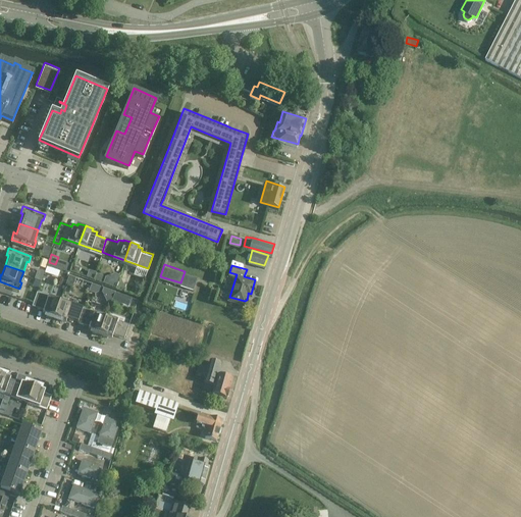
[(68,272),(66,280),(73,283),(76,274),(69,272),(68,272)]
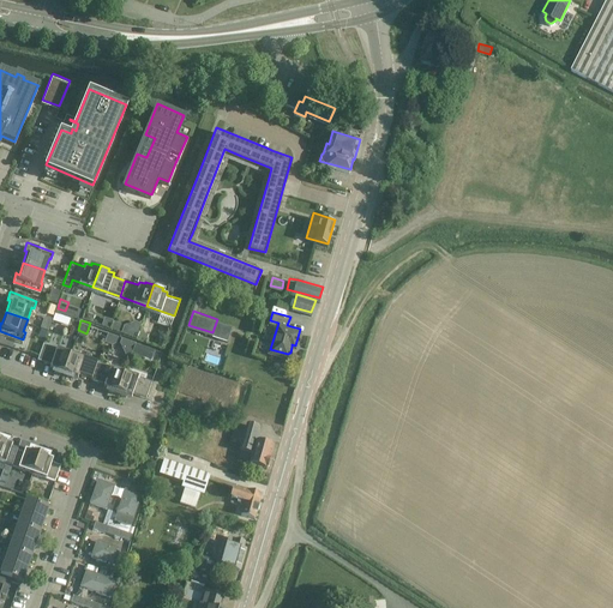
[(139,329),(137,335),(146,338),(149,331),(139,329)]
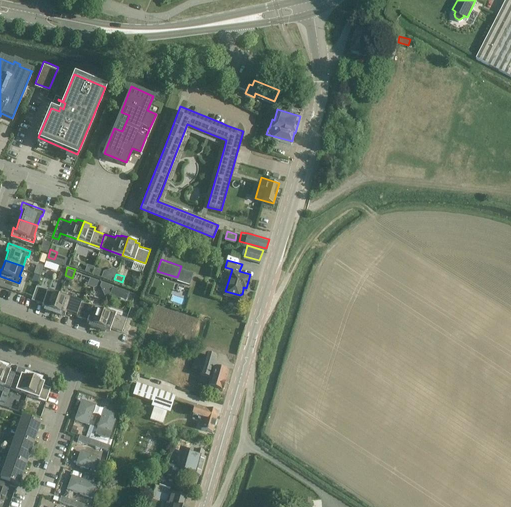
[(90,275),(87,282),(93,284),(96,283),(98,278),(90,275)]
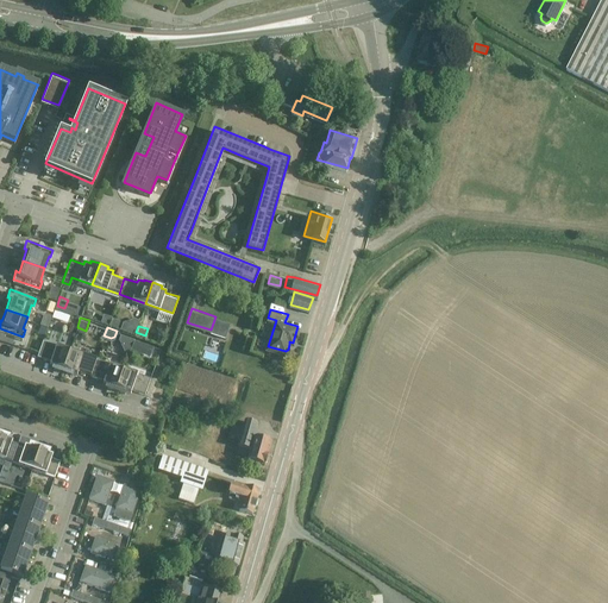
[(43,337),(37,353),(50,358),(50,362),(55,363),(54,365),(63,369),(70,346),(43,337)]
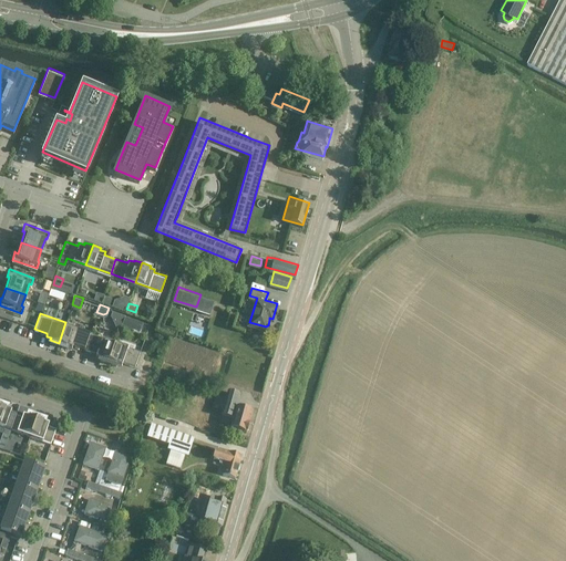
[(123,320),(123,322),(130,324),(132,315),(131,315),(125,313),(123,320)]
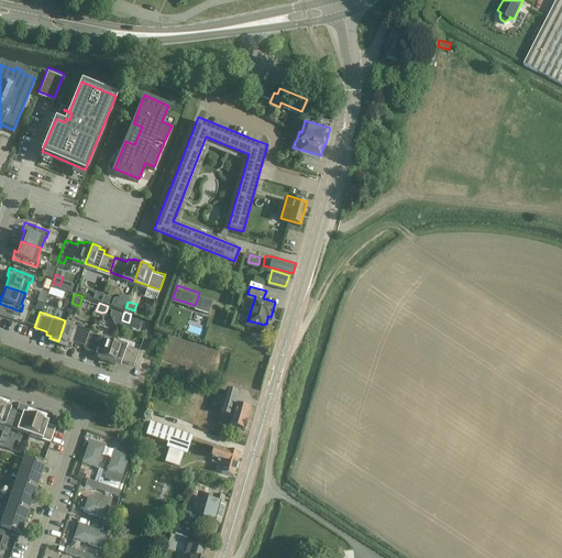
[(65,320),(58,341),(66,343),(67,341),(72,343),(73,340),(85,345),(89,329),(65,320)]
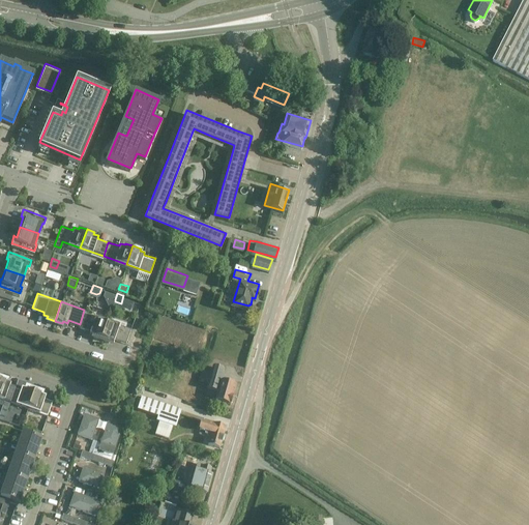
[(84,310),(80,324),(90,328),(90,330),(94,332),(93,334),(100,337),(108,318),(84,310)]
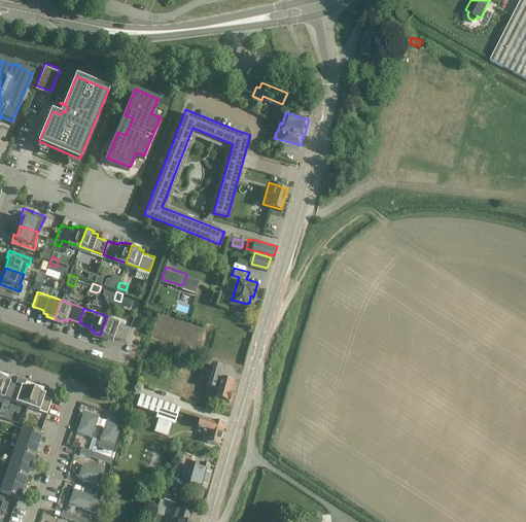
[(107,316),(100,335),(108,338),(108,336),(113,338),(114,335),(126,339),(131,324),(107,316)]
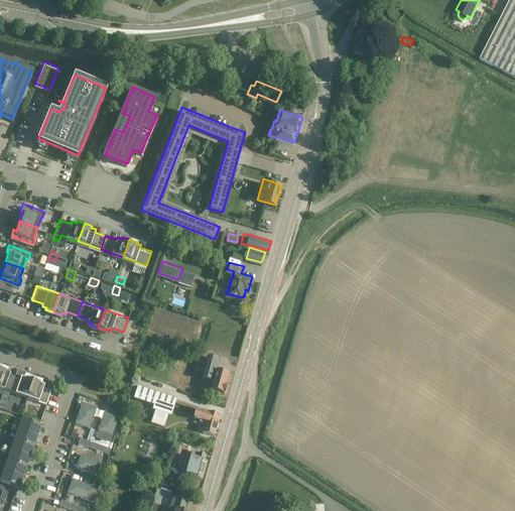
[(219,357),(207,354),(206,360),(197,357),(194,369),(202,371),(201,375),(212,378),(209,386),(225,390),(225,389),(227,388),(228,385),(227,383),(227,381),(229,371),(216,368),(219,357)]
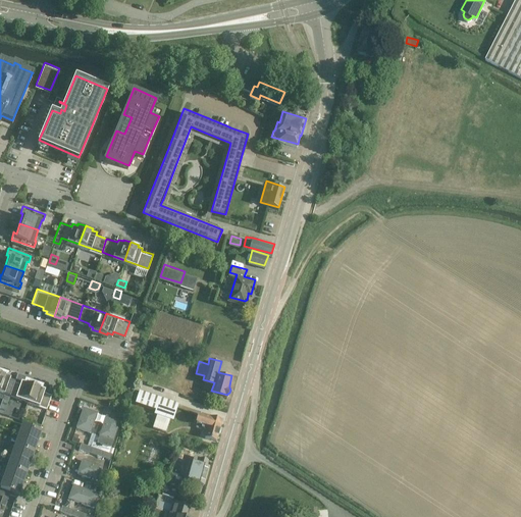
[(0,369),(0,390),(10,394),(15,379),(10,377),(10,375),(6,373),(7,372),(0,369)]
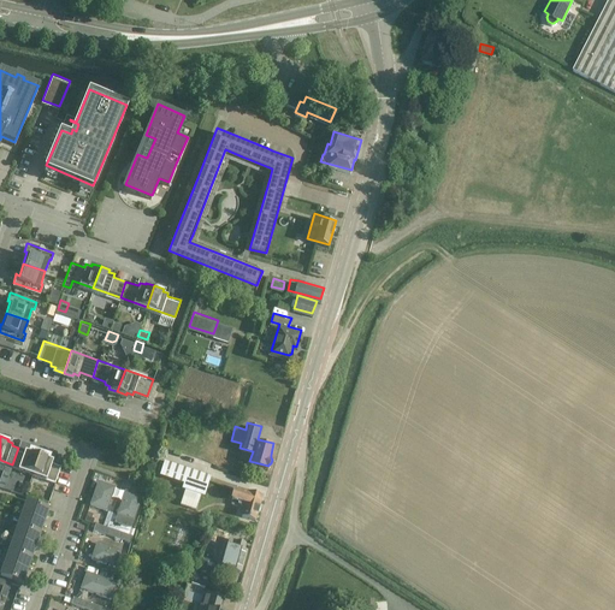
[(18,448),(12,465),(33,472),(40,450),(31,446),(30,449),(25,448),(24,450),(18,448)]
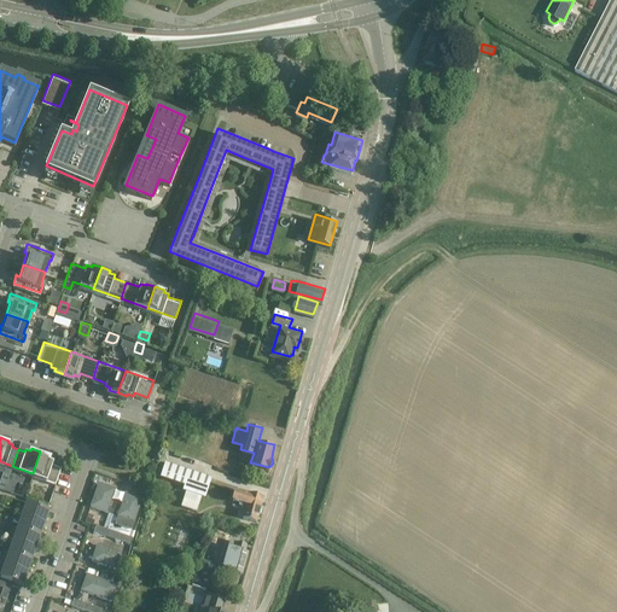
[(40,452),(33,473),(56,482),(62,465),(52,461),(53,459),(48,456),(50,454),(40,452)]
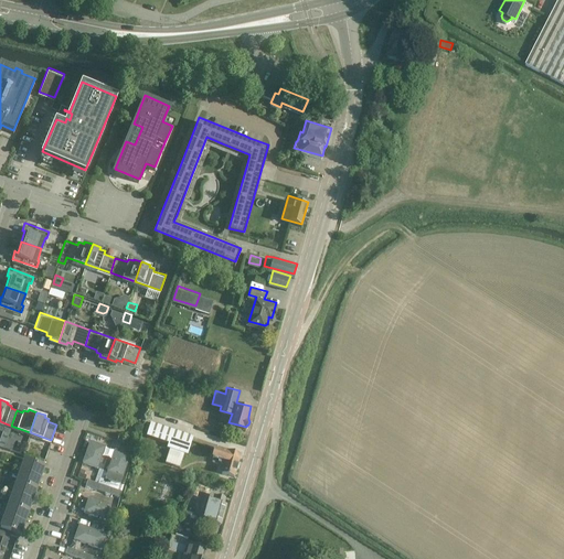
[(167,444),(170,445),(166,459),(180,464),(184,450),(188,451),(193,433),(151,419),(147,432),(169,440),(167,444)]
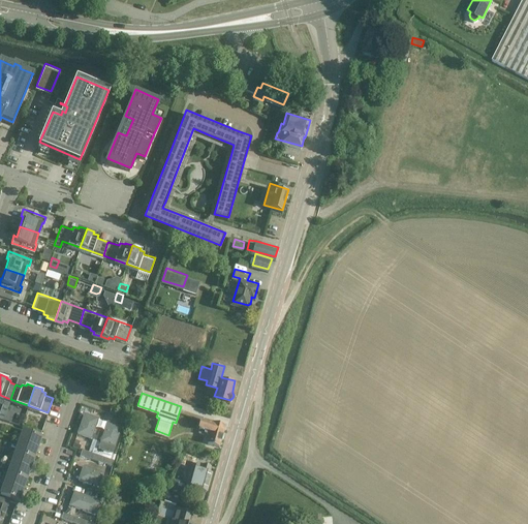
[(85,409),(78,430),(92,435),(99,414),(85,409)]
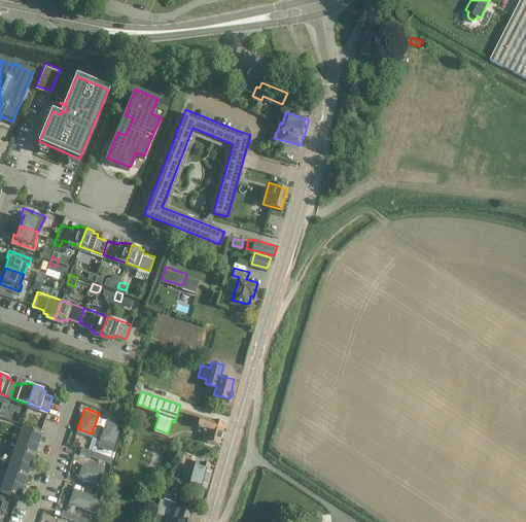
[(219,442),(224,423),(224,421),(201,414),(198,424),(199,425),(198,428),(203,429),(206,428),(207,429),(206,431),(208,432),(207,439),(219,442)]
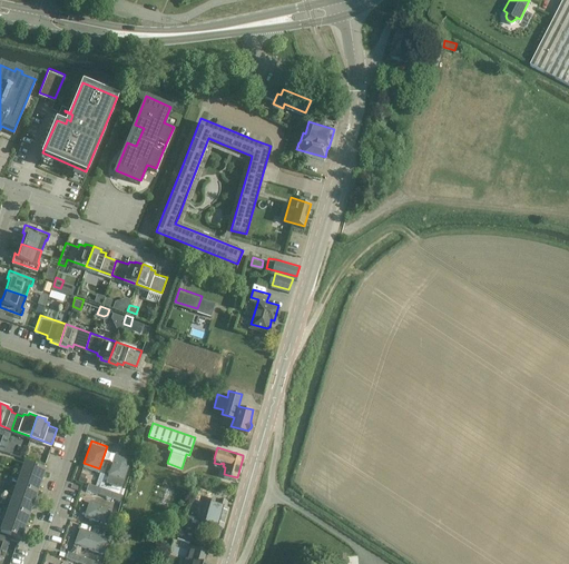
[(131,455),(116,449),(106,480),(121,484),(131,455)]
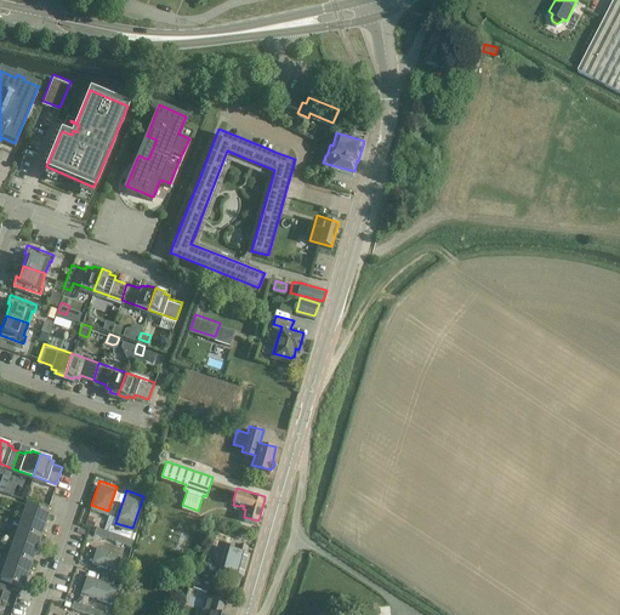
[(27,501),(0,576),(23,585),(50,510),(27,501)]
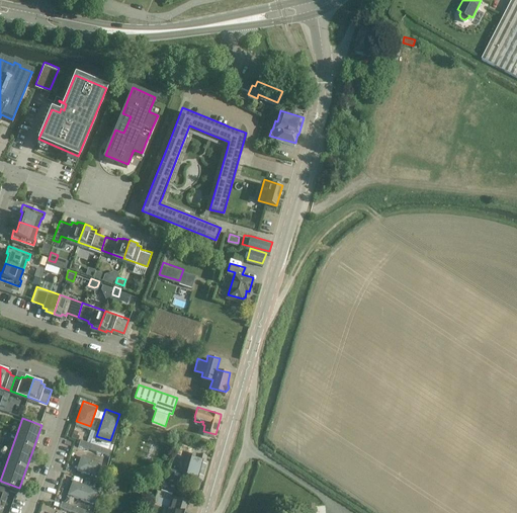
[(81,437),(79,442),(109,453),(111,447),(108,446),(94,441),(87,439),(81,437)]
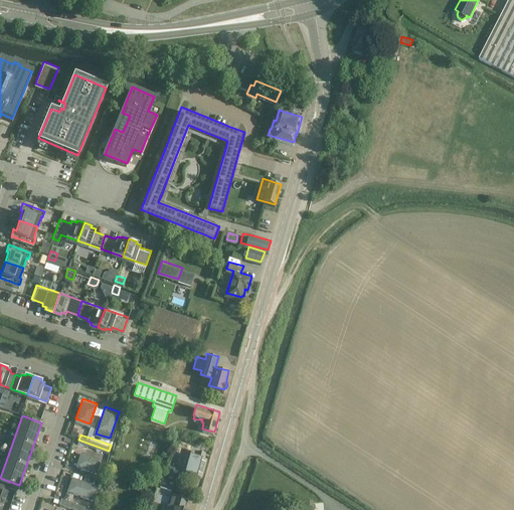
[(191,447),(184,471),(201,475),(206,457),(204,456),(206,451),(191,447)]
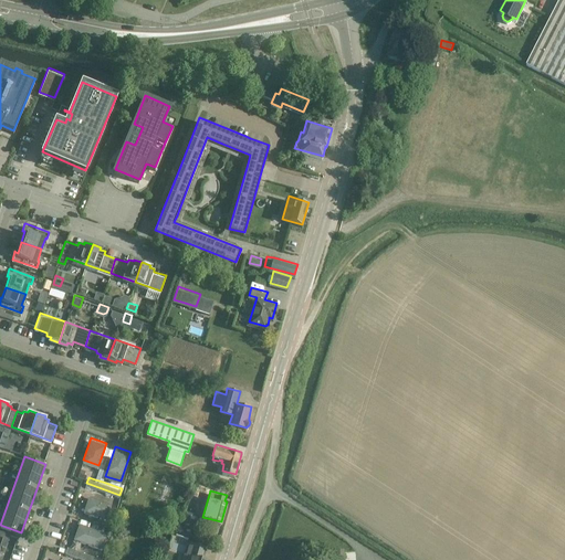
[(106,518),(112,502),(90,494),(84,510),(106,518)]
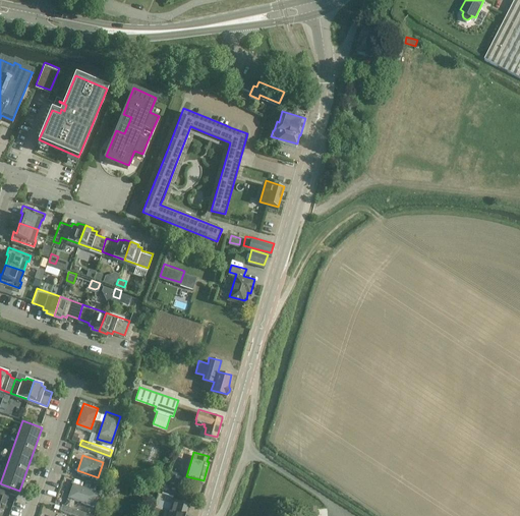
[(179,494),(185,473),(173,469),(166,490),(179,494)]
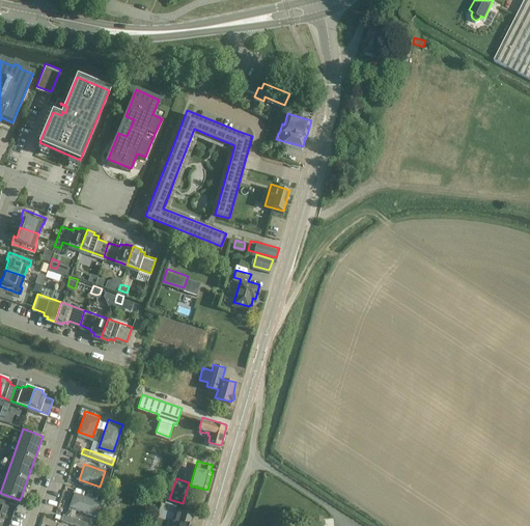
[(101,500),(75,491),(70,505),(95,515),(101,500)]
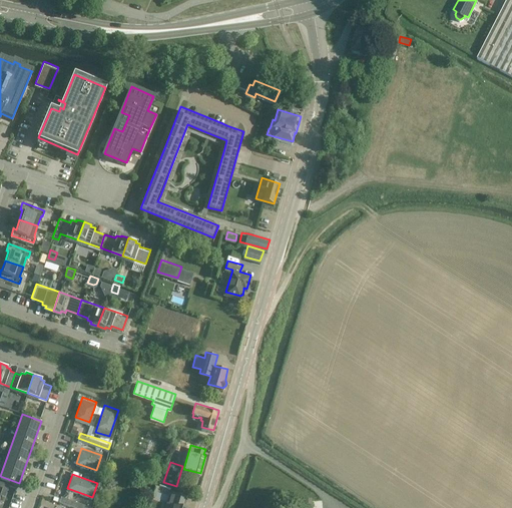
[(167,500),(164,507),(189,507),(182,505),(186,494),(177,491),(174,502),(168,500),(167,500)]
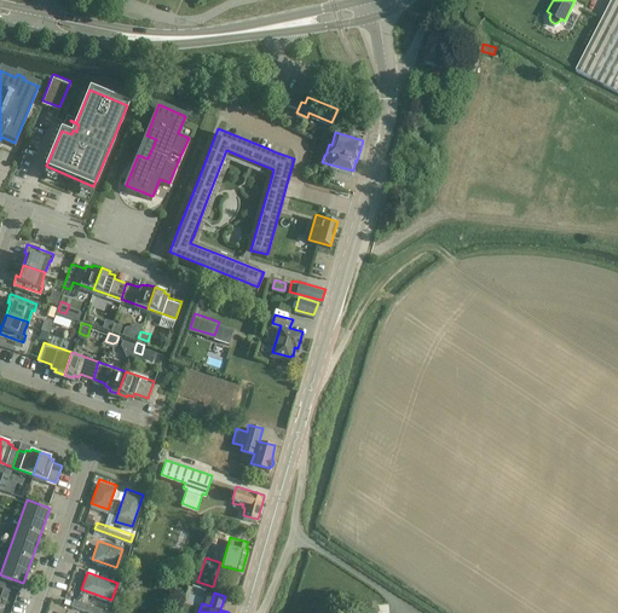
[(74,596),(71,603),(84,607),(99,612),(109,612),(110,609),(74,596)]
